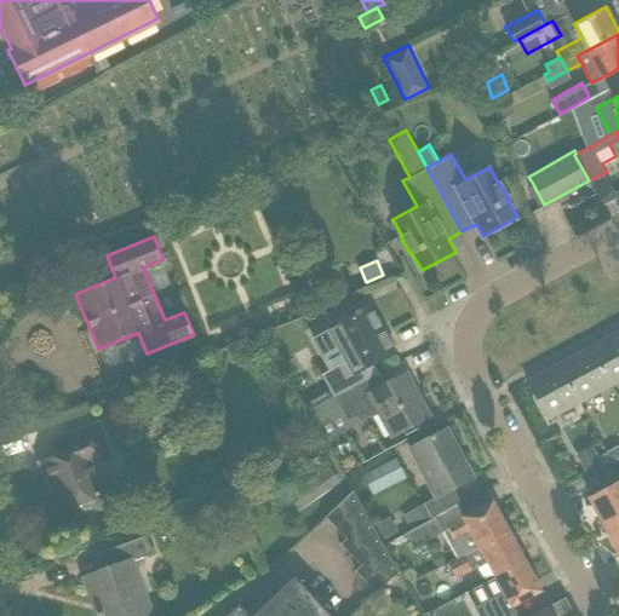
[(330,389),(304,402),(307,408),(373,373),(374,374),(379,372),(373,362),(395,350),(385,330),(371,304),(366,306),(361,310),(360,308),(355,311),(356,312),(331,326),(332,327),(313,338),(330,369),(322,373),(330,389)]
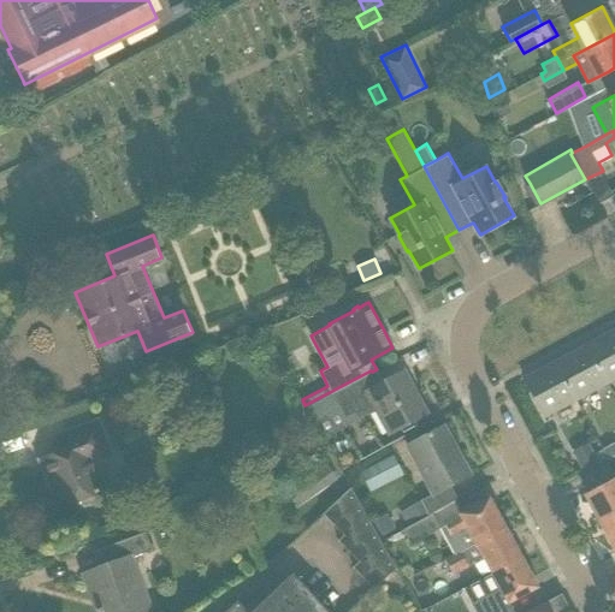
[(614,330),(589,344),(608,379),(614,375),(614,330)]
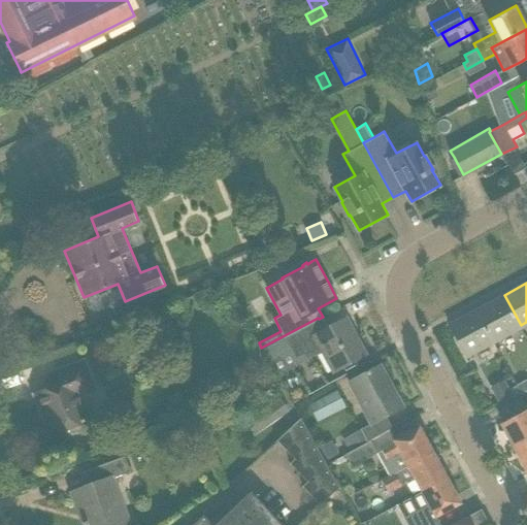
[(504,295),(476,309),(493,340),(521,325),(504,295)]
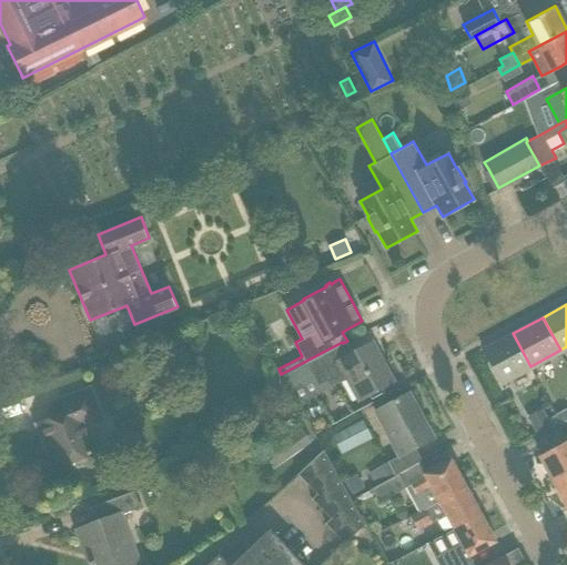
[(530,366),(513,333),(484,349),(502,382),(530,366)]
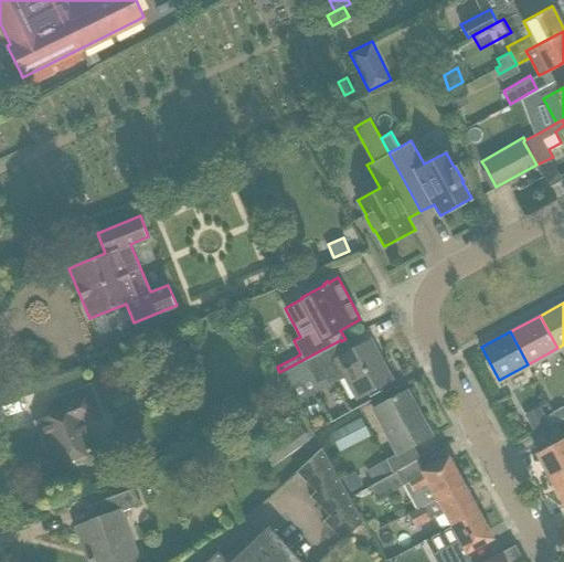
[(340,340),(279,372),(286,385),(299,379),(304,388),(316,381),(317,383),(326,379),(328,384),(346,374),(358,396),(370,390),(392,378),(391,375),(387,378),(375,353),(379,352),(371,339),(347,352),(341,341),(340,340)]
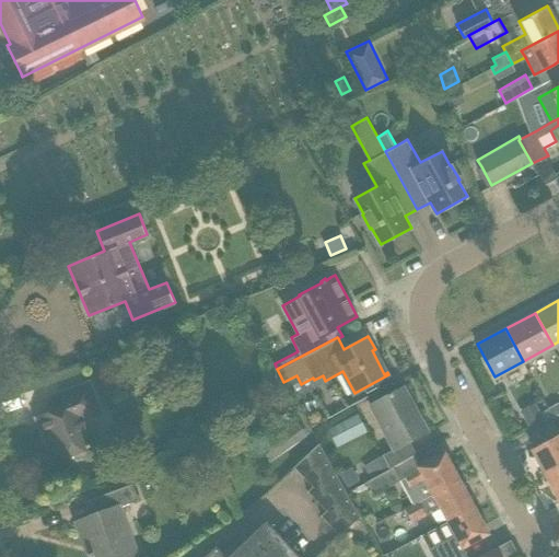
[(42,429),(54,460),(70,454),(71,457),(84,453),(83,450),(90,448),(80,421),(103,413),(90,381),(62,391),(68,405),(37,417),(37,418),(41,417),(45,428),(42,429)]
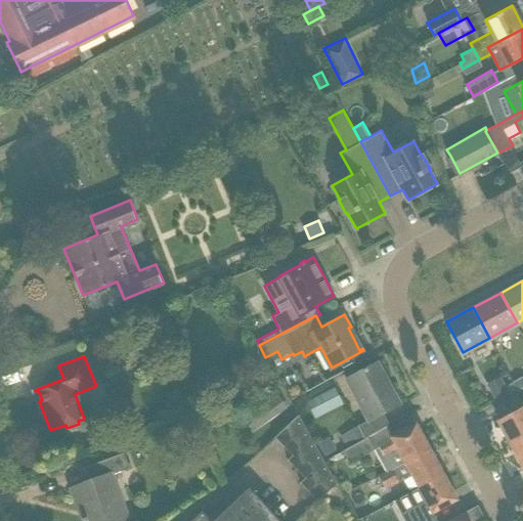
[(342,433),(346,441),(364,436),(389,423),(384,411),(399,403),(389,385),(388,386),(376,364),(378,363),(377,361),(346,378),(367,417),(357,423),(357,424),(342,433)]
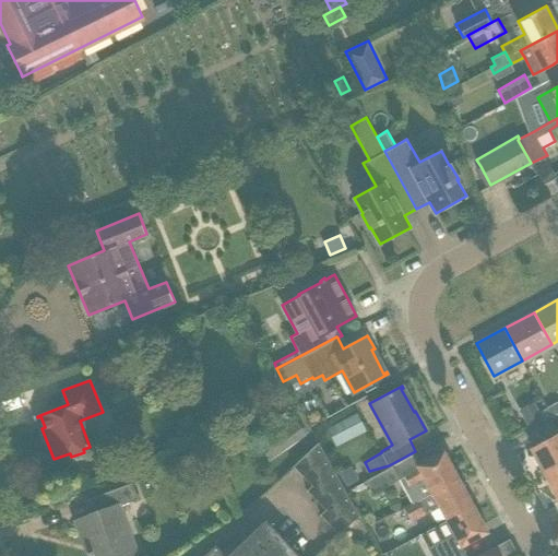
[(546,406),(539,411),(543,418),(551,414),(546,406)]
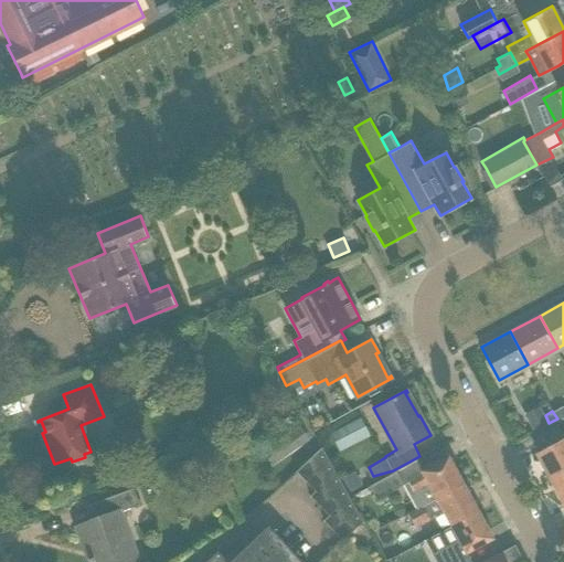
[(305,441),(310,436),(296,415),(259,441),(266,449),(274,462),(305,441)]
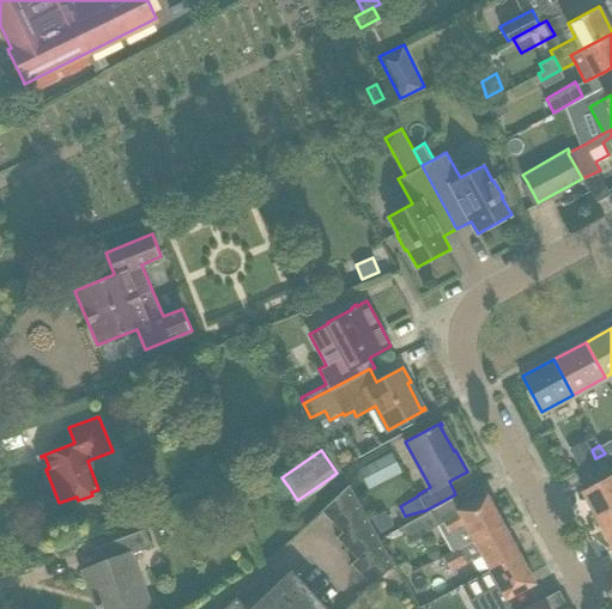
[(400,472),(389,452),(359,467),(369,487),(400,472)]
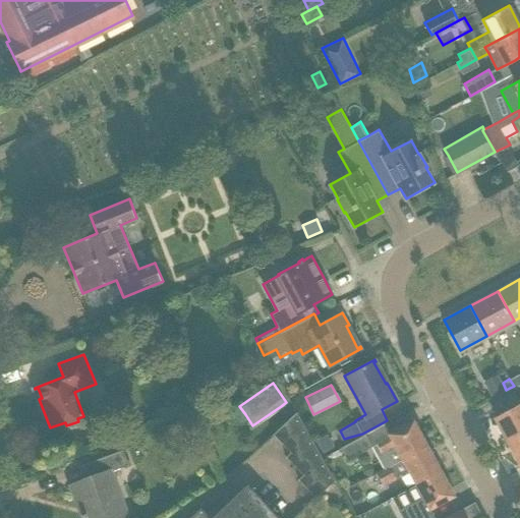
[(496,417),(510,443),(519,437),(519,404),(514,408),(496,417)]
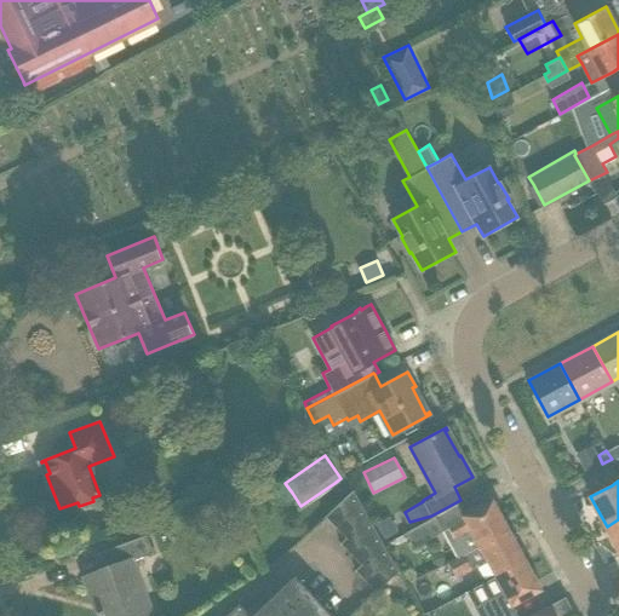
[(361,564),(356,569),(377,591),(400,570),(354,489),(326,514),(347,536),(340,541),(361,564)]
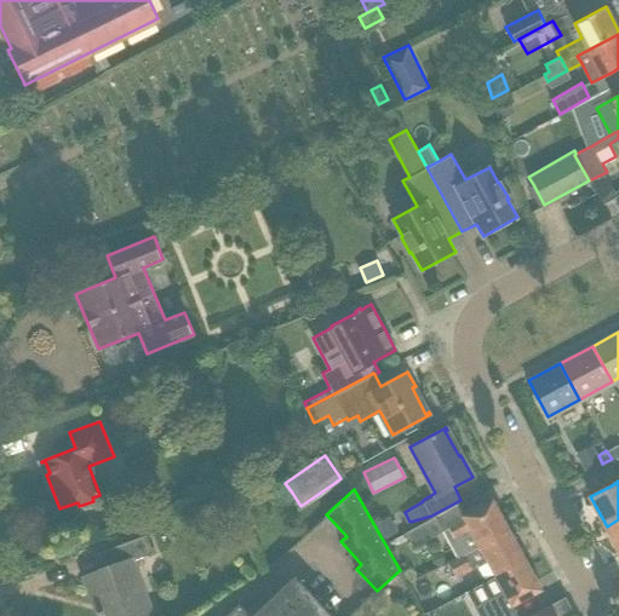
[(443,529),(458,554),(458,556),(509,528),(493,499),(442,527),(443,529)]
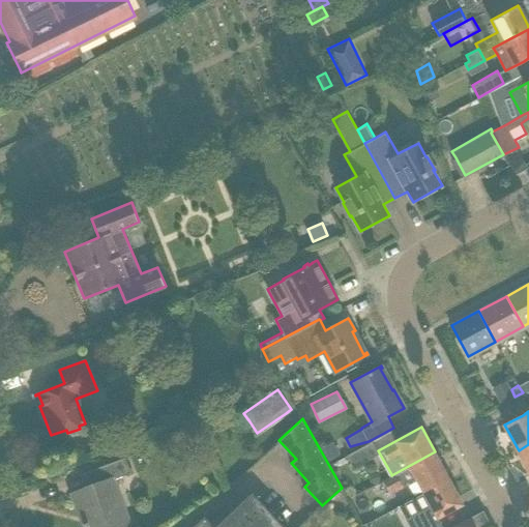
[(354,466),(379,452),(378,450),(373,440),(348,454),(354,466)]
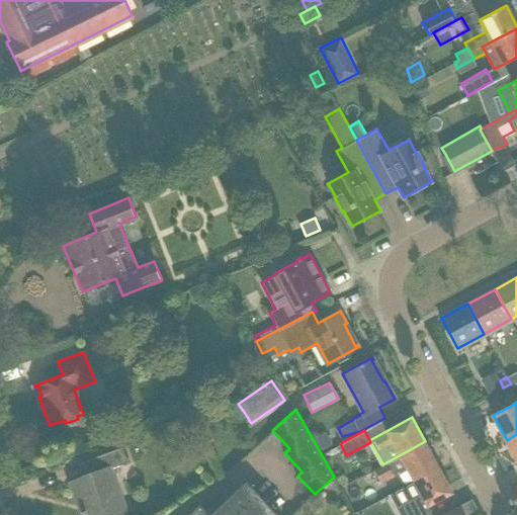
[(516,434),(507,440),(516,459),(516,434)]
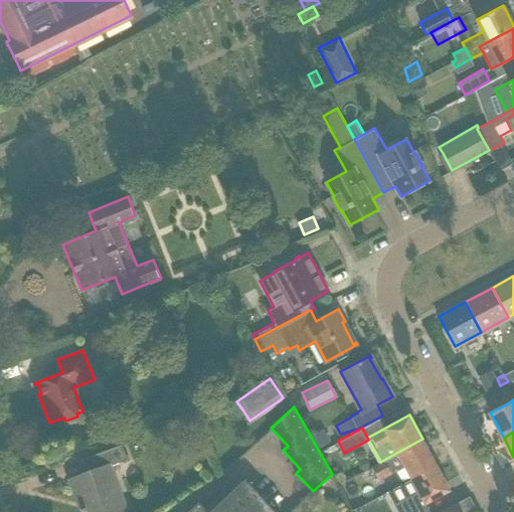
[(403,464),(411,478),(437,465),(422,439),(380,462),(380,461),(372,466),(379,480),(392,473),(391,471),(403,464)]
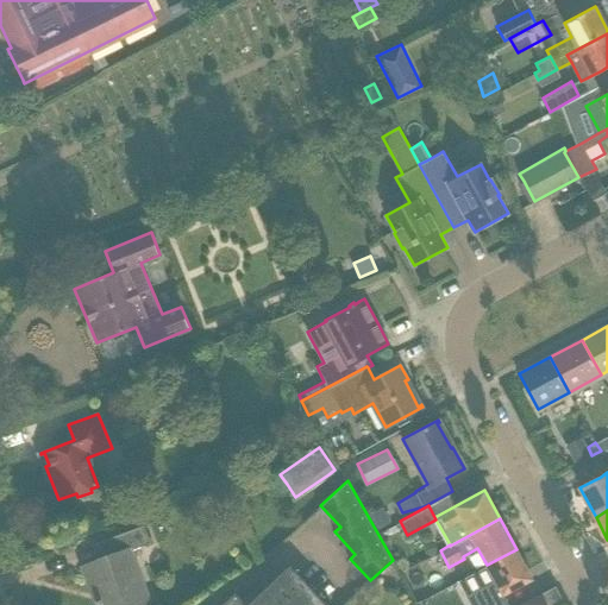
[(101,603),(101,604),(145,604),(150,604),(130,550),(151,542),(144,524),(126,530),(104,539),(111,555),(83,566),(92,590),(95,588),(100,599),(96,600),(98,604),(101,603)]
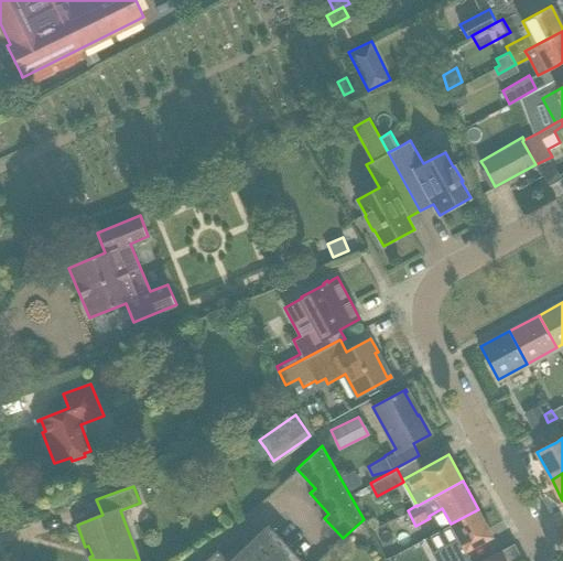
[(478,509),(451,524),(457,537),(432,551),(436,560),(472,560),(466,551),(493,537),(478,509)]
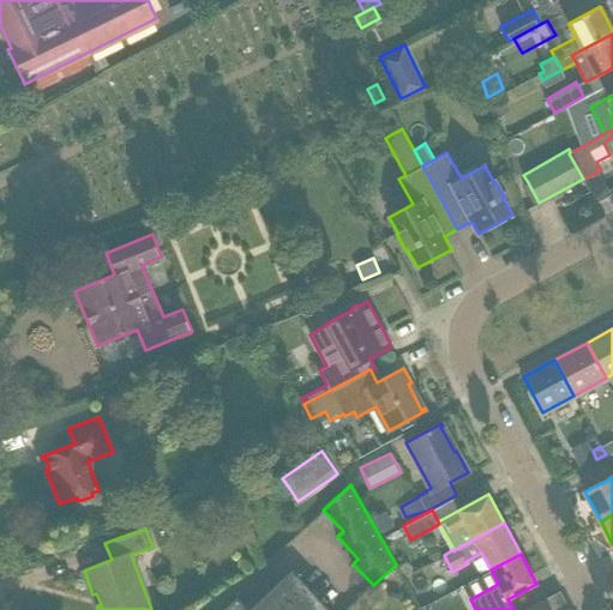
[(330,609),(293,569),(272,589),(268,584),(244,604),(238,597),(223,609),(330,609)]
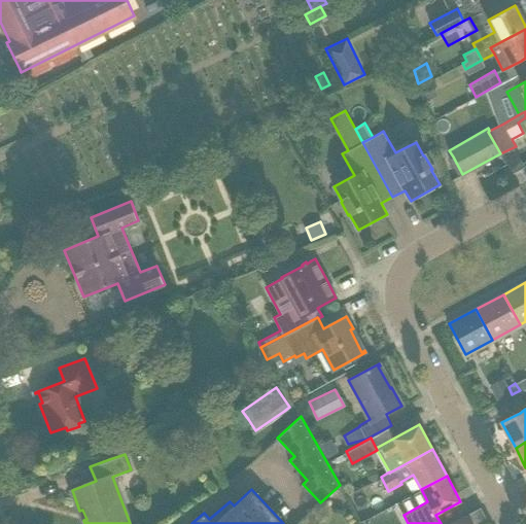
[(449,523),(470,523),(466,515),(449,523)]
